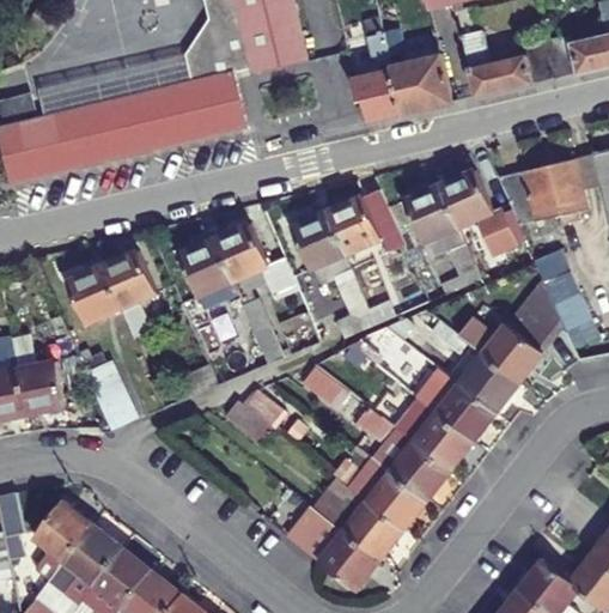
[(288,0),(202,0),(208,20),(184,56),(190,82),(0,128),(0,152),(8,183),(245,126),(232,72),(250,68),(251,74),(305,61),(288,0)]
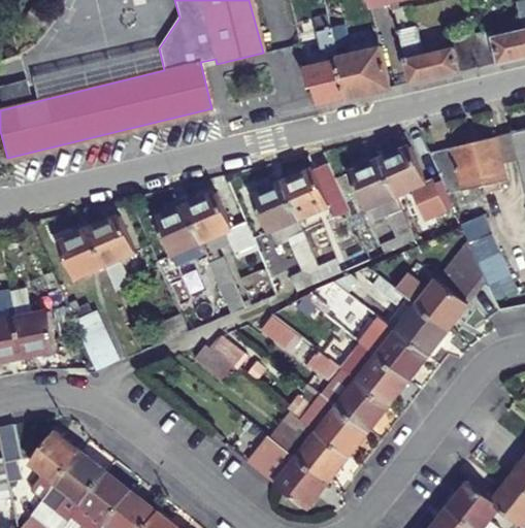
[(365,0),(368,11),(416,0),(365,0)]
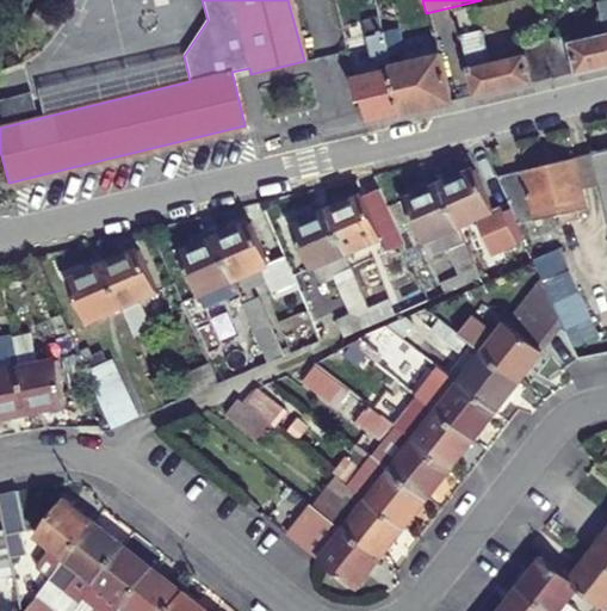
[(563,39),(544,45),(553,84),(606,69),(606,0),(595,0),(606,41),(567,50),(563,39)]
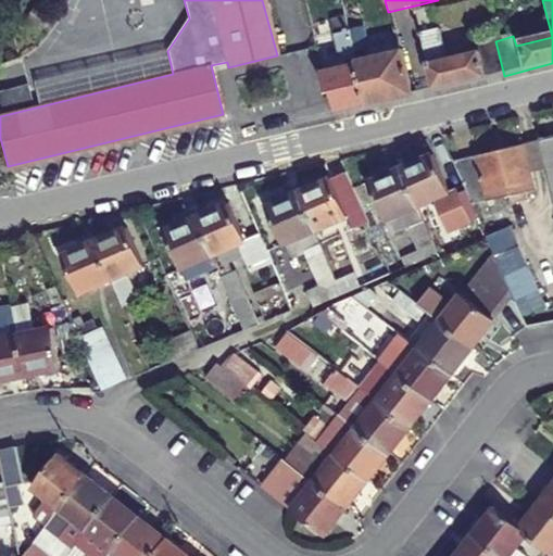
[(356,16),(341,20),(350,54),(364,51),(356,16)]
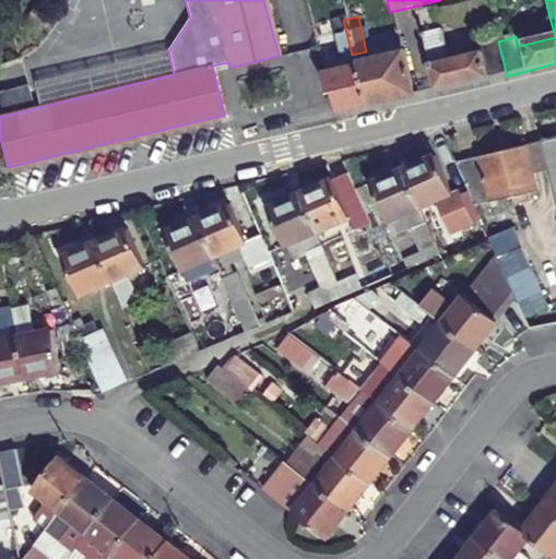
[(342,72),(320,76),(326,98),(330,97),(335,117),(365,110),(354,64),(352,55),(343,20),(330,23),(342,72)]
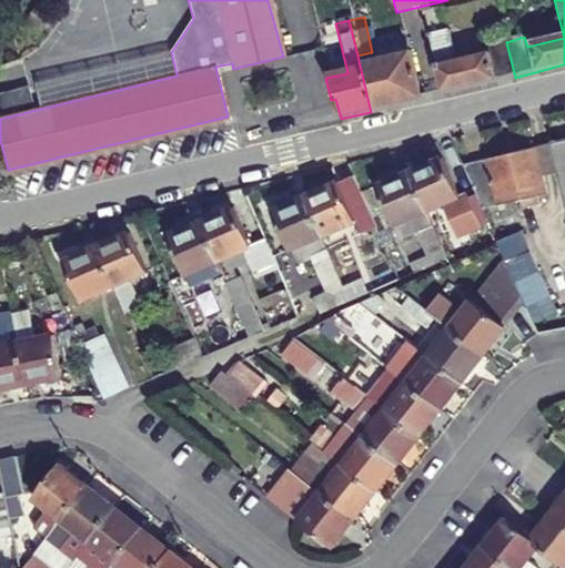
[(446,34),(426,39),(440,95),(515,78),(506,42),(487,47),(490,56),(454,64),(446,34)]
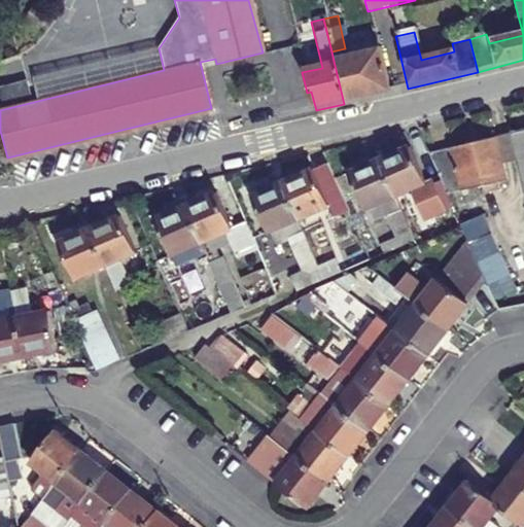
[(377,49),(334,61),(344,104),(388,93),(377,49)]
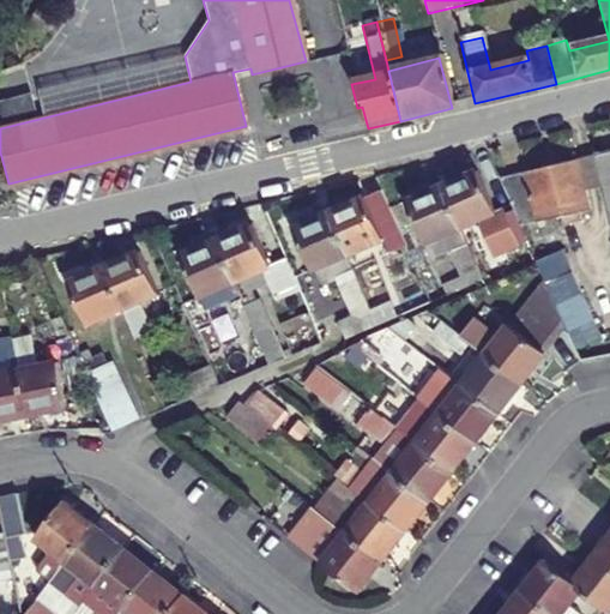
[(609,150),(595,155),(603,187),(609,218),(609,150)]
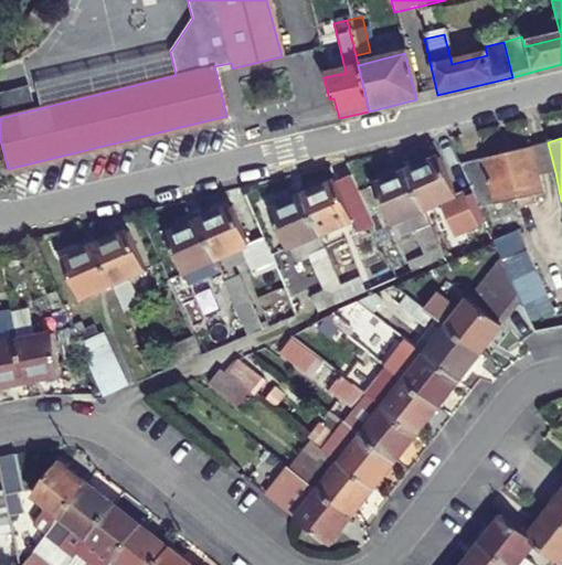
[(548,142),(532,146),(540,176),(555,172),(548,142)]
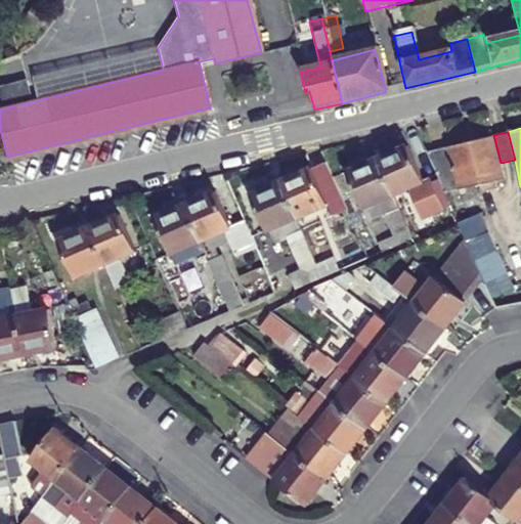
[(493,135),(425,151),(443,192),(482,184),(483,190),(488,189),(487,182),(504,179),(501,163),(493,135)]
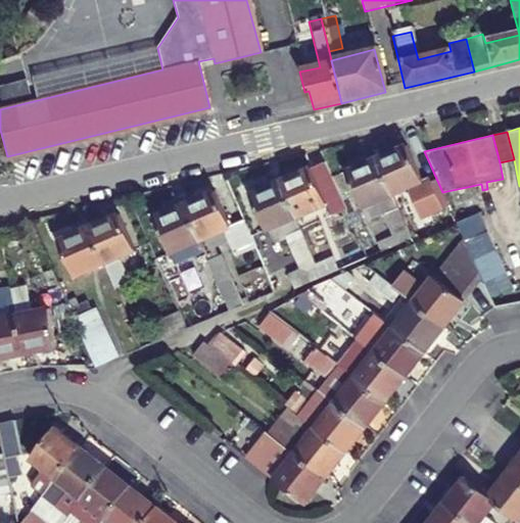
[(407,145),(375,158),(410,238),(412,243),(455,225),(451,216),(422,228),(412,202),(426,197),(420,182),(422,181),(407,145)]
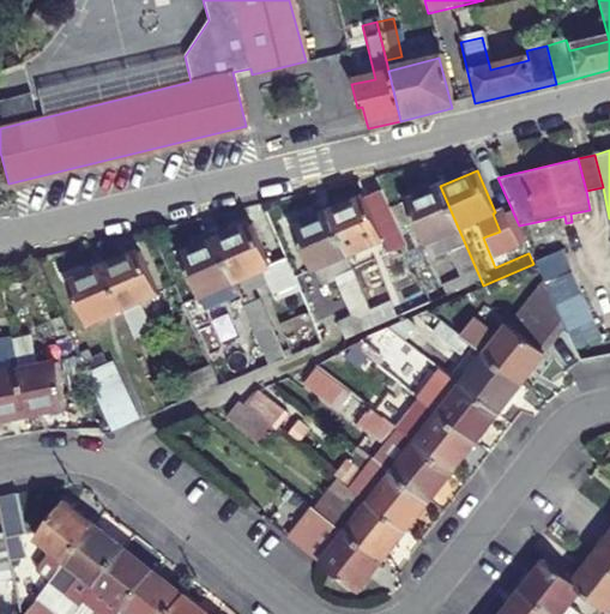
[(440,186),(404,202),(429,258),(448,250),(460,277),(464,287),(481,280),(440,186)]
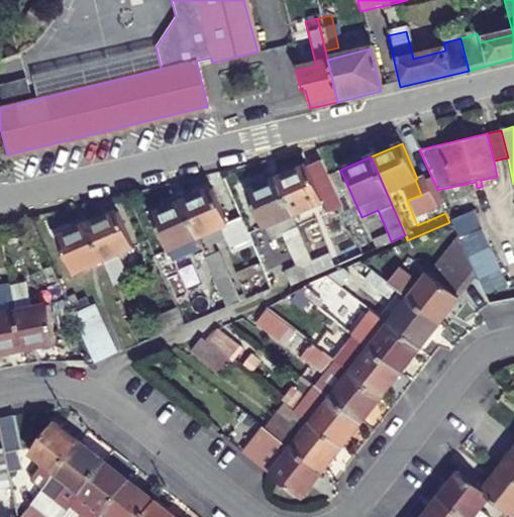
[(321,160),(276,179),(291,214),(336,195),(321,160)]
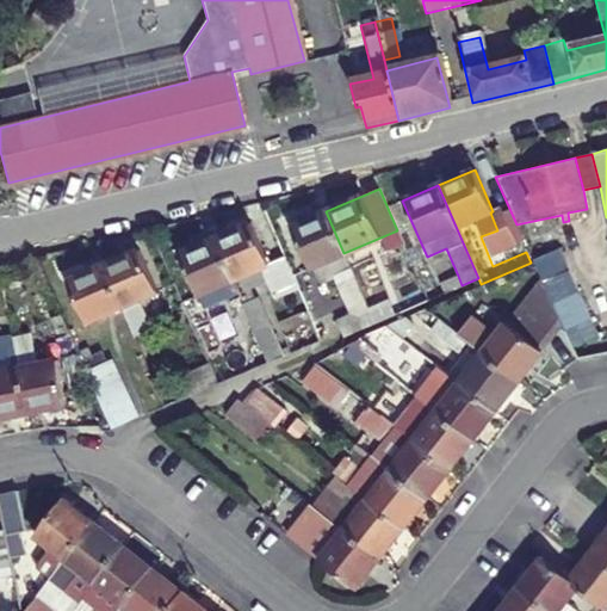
[(326,211),(290,227),(309,267),(316,265),(322,281),(330,277),(347,314),(335,320),(340,331),(347,327),(353,332),(373,322),(344,253),(326,211)]
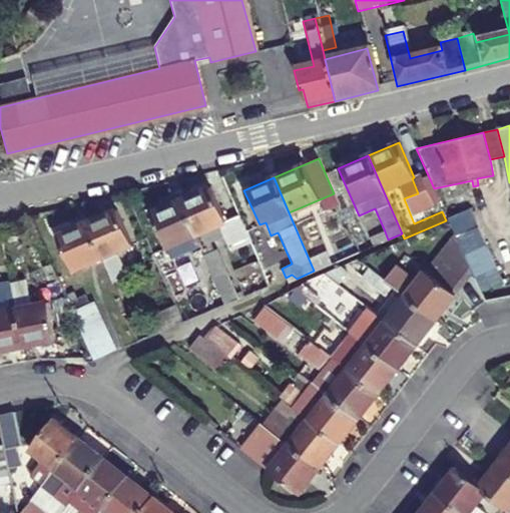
[(210,188),(180,201),(195,234),(199,233),(204,243),(222,235),(229,250),(249,242),(238,215),(224,221),(210,188)]
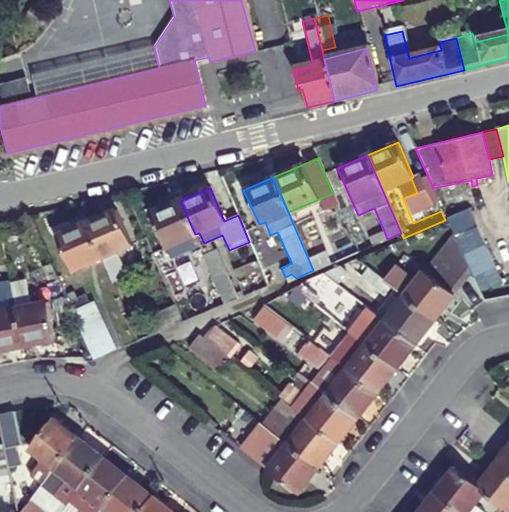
[(180,201),(151,213),(170,258),(195,247),(190,236),(195,234),(180,201)]
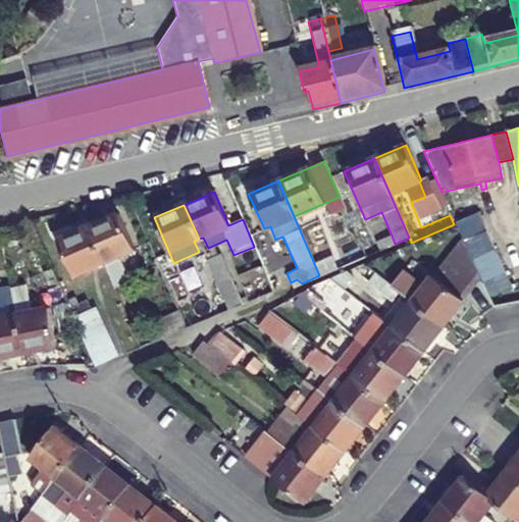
[(455,221),(463,238),(480,277),(482,281),(503,273),(475,212),(455,221)]
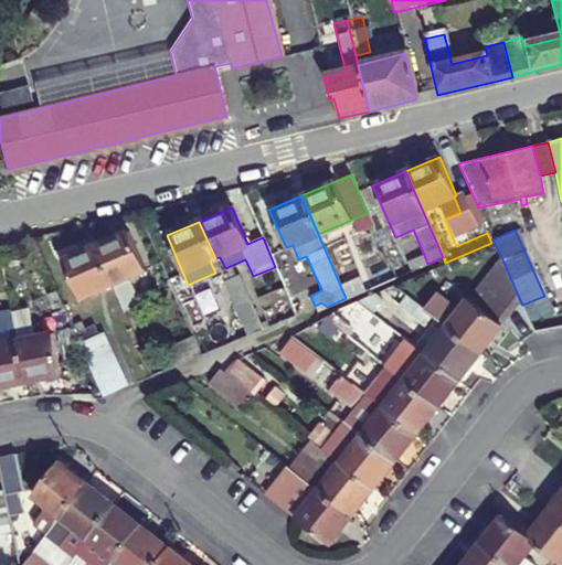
[(127,231),(95,244),(110,283),(124,311),(138,306),(126,276),(144,268),(127,231)]
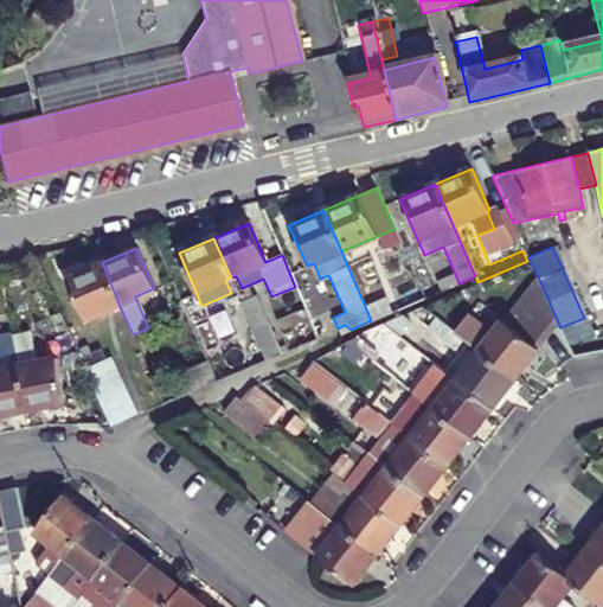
[(102,262),(66,278),(84,318),(119,304),(102,262)]
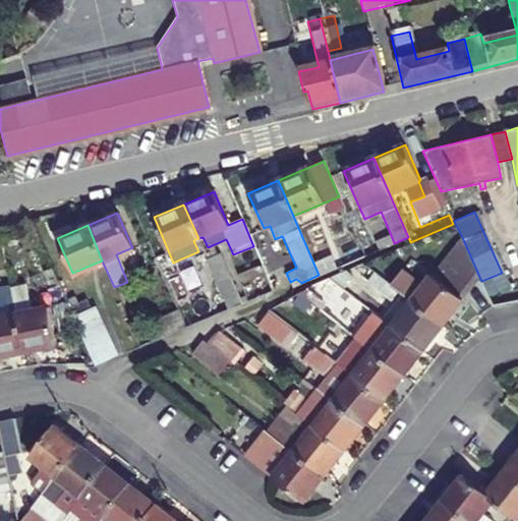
[(391,235),(375,242),(378,250),(394,243),(391,235)]
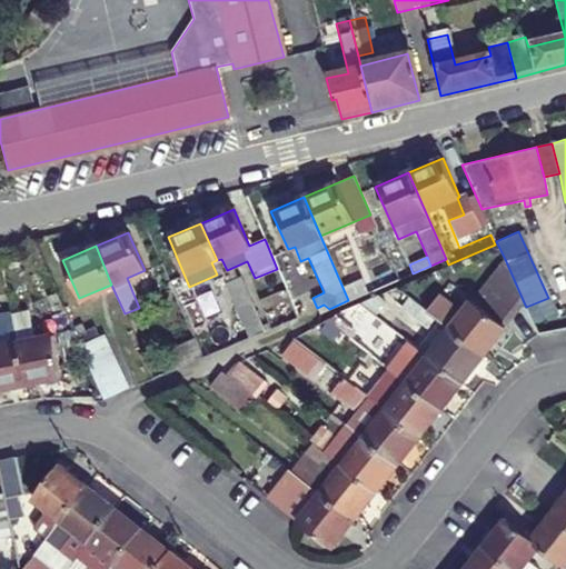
[(505,259),(447,329),(480,357),(524,302),(505,259)]
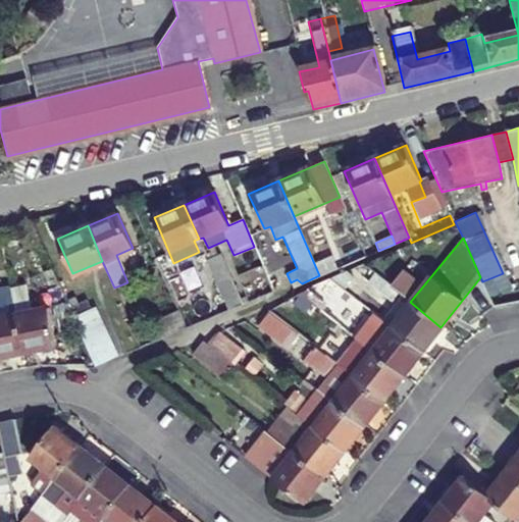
[(0,355),(23,351),(10,288),(0,241),(0,355)]
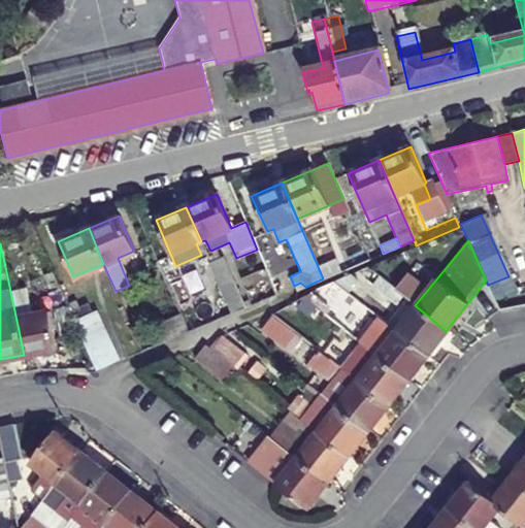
[(222,257),(209,262),(231,312),(244,307),(222,257)]
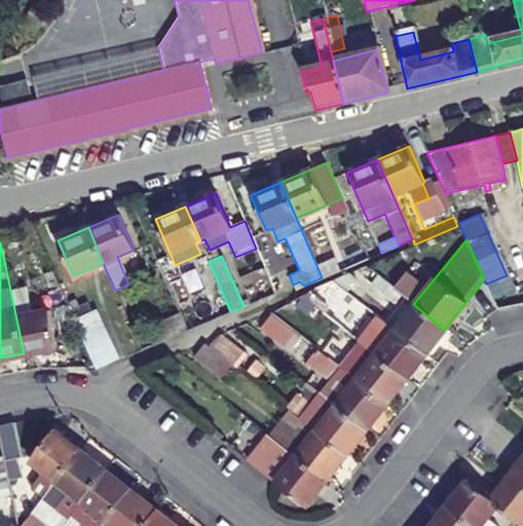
[(155,261),(178,313),(186,331),(201,325),(180,273),(174,275),(165,257),(155,261)]
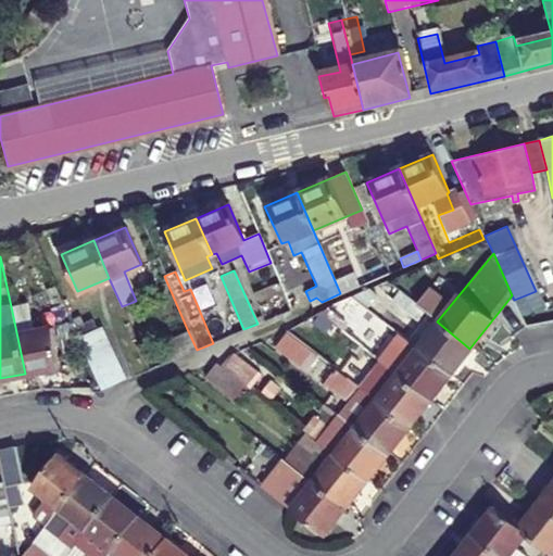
[(221,276),(208,281),(231,335),(243,329),(221,276)]
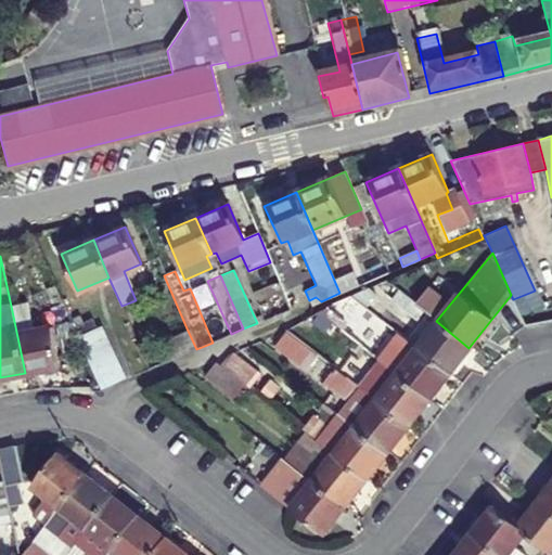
[(385,281),(373,285),(415,319),(423,311),(385,281)]
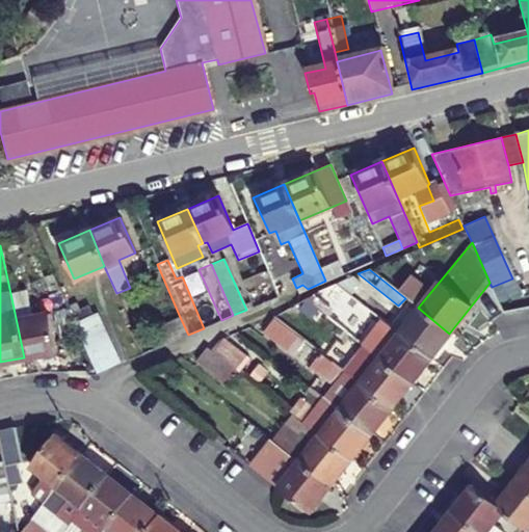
[(335,283),(345,291),(350,295),(360,283),(351,276),(335,283)]
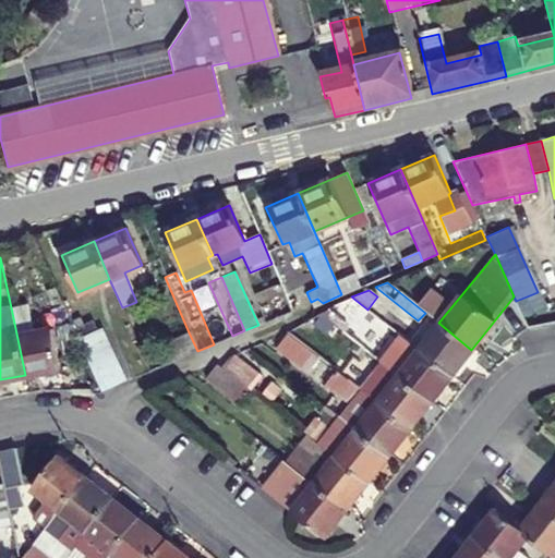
[(286,294),(258,306),(266,322),(292,310),(286,294)]
